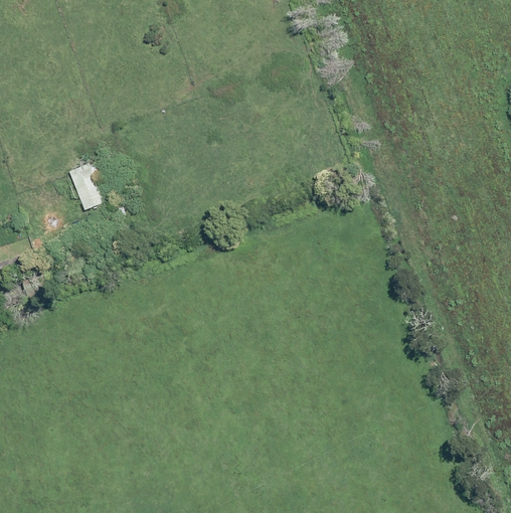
[(69,172),(84,209),(106,200),(92,163),(69,172)]
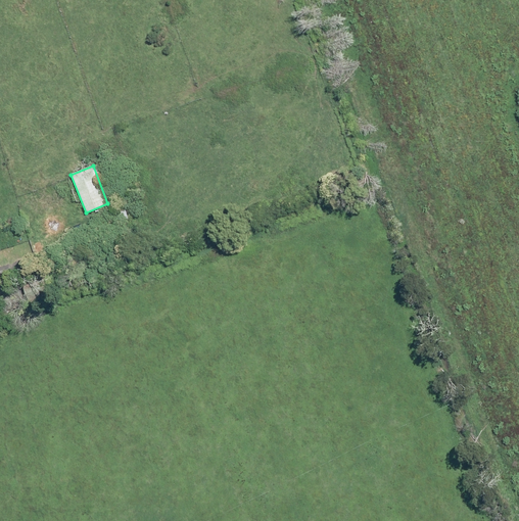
[(123,204),(114,207),(119,220),(128,218),(123,204)]
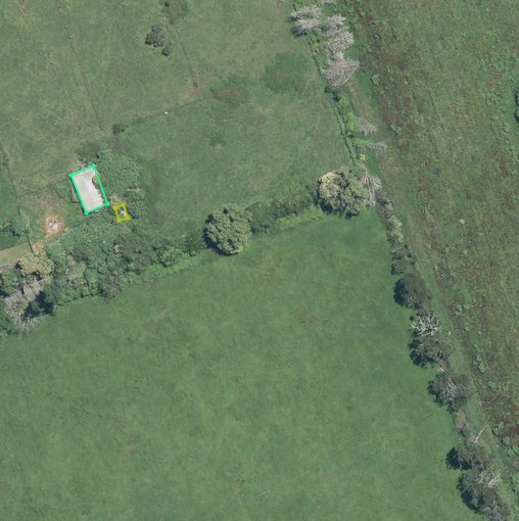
[(104,207),(107,219),(114,217),(111,205),(104,207)]
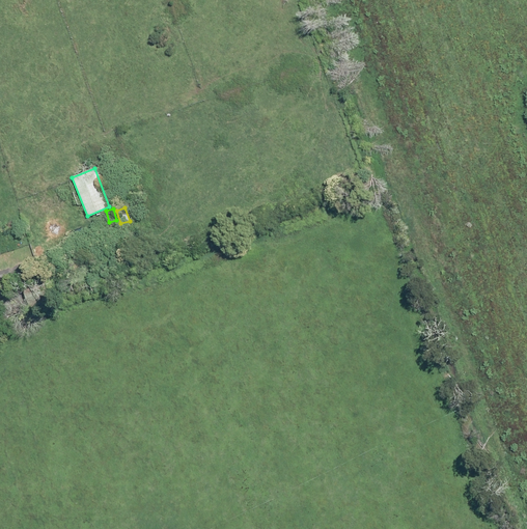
[(36,220),(26,223),(31,244),(42,241),(36,220)]
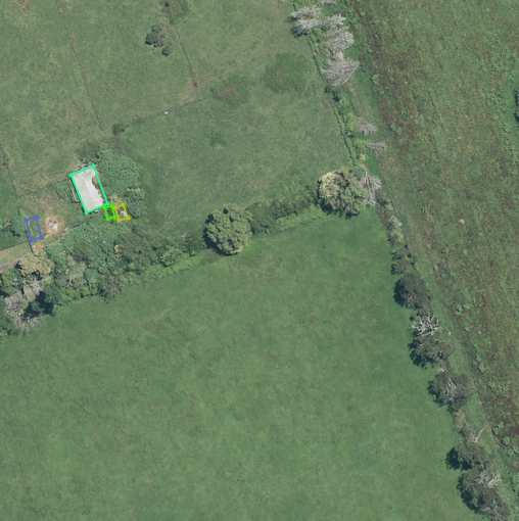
[(121,240),(113,242),(116,253),(124,251),(121,240)]
